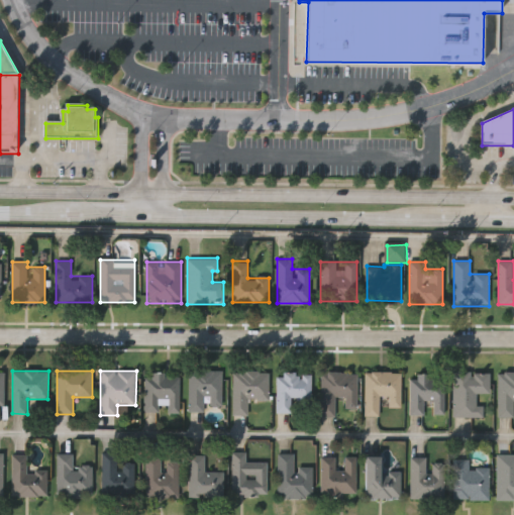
[(222,405),(204,405),(204,411),(189,411),(189,371),(222,371),(222,405)]
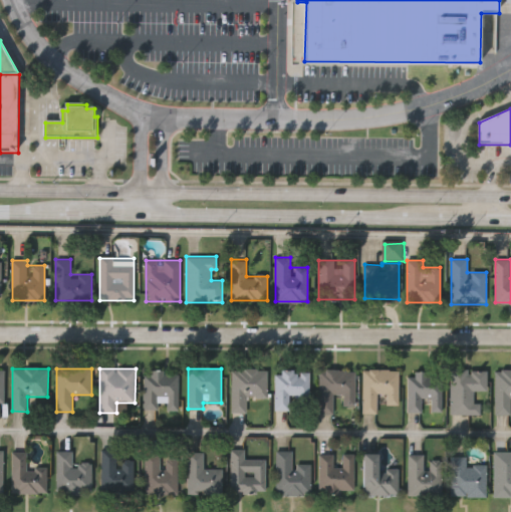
[(268,368),(268,398),(246,398),(246,413),(232,413),(232,368),(268,368)]
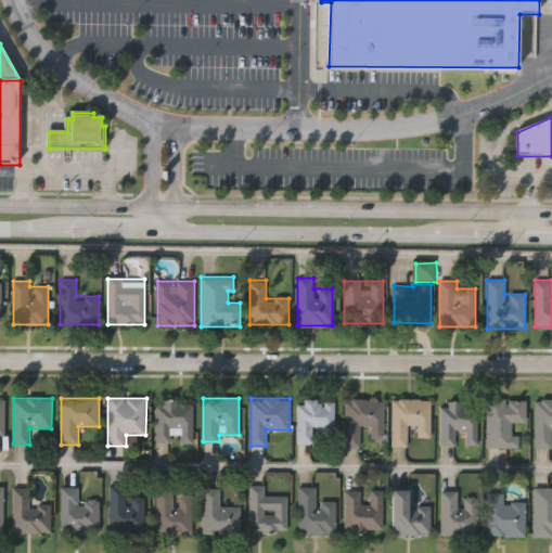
[(408,447),(392,447),(392,399),(431,399),(431,437),(408,437),(408,447)]
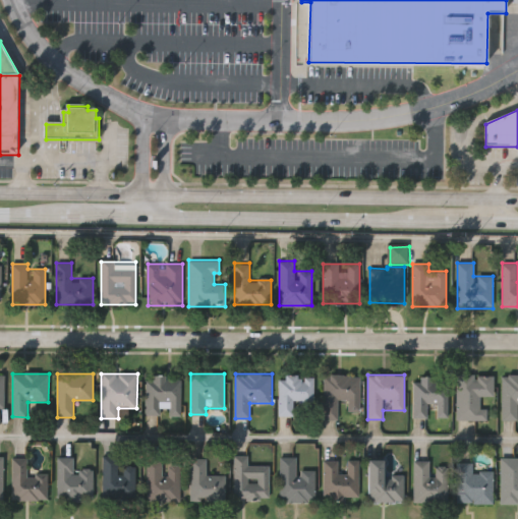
[(456,420),(457,375),(494,376),(493,397),(480,397),(480,406),(487,406),(487,420),(456,420)]
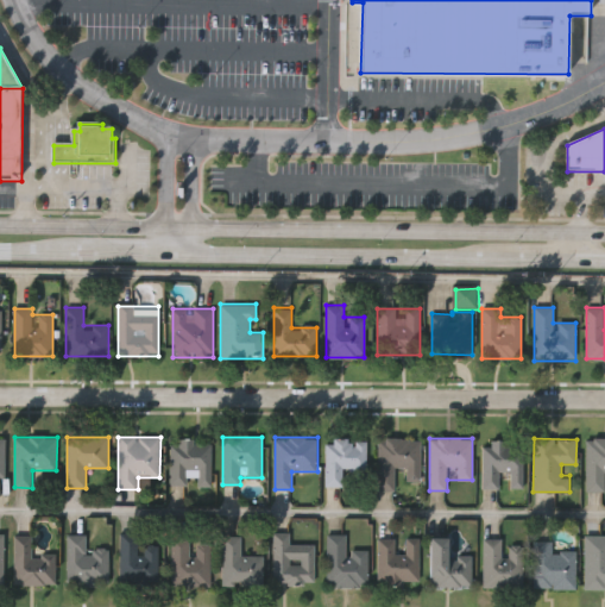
[(586,438),(604,438),(604,492),(586,492),(586,438)]
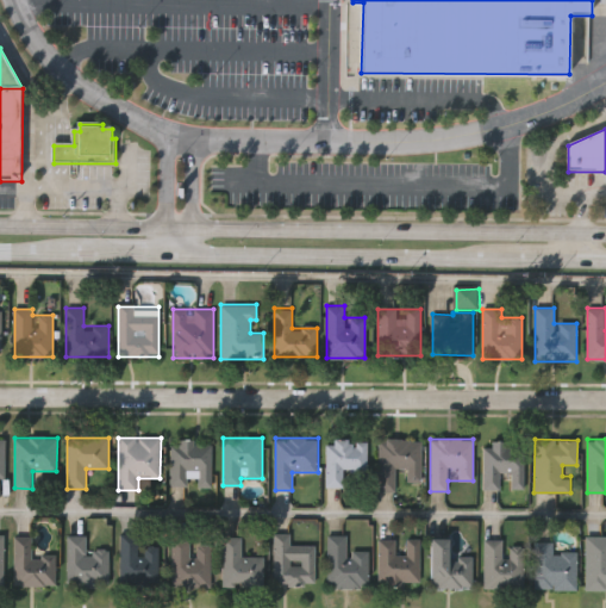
[(172,486),(172,440),(212,440),(212,486),(172,486)]
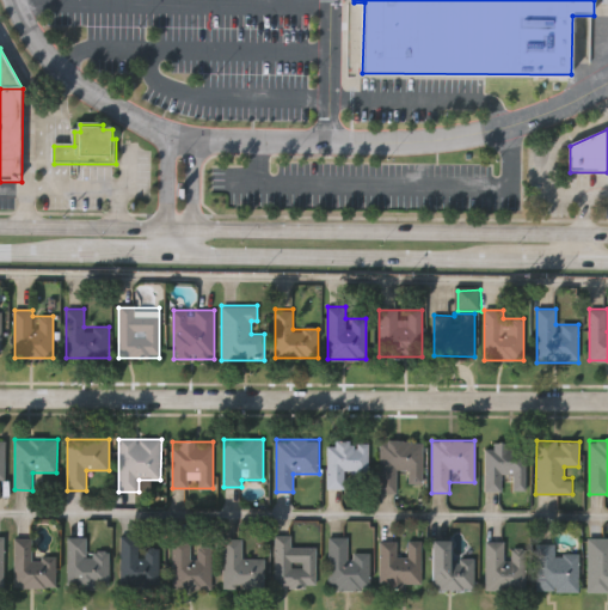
[(368,471),(344,470),(344,489),(327,489),(327,441),(369,441),(368,471)]
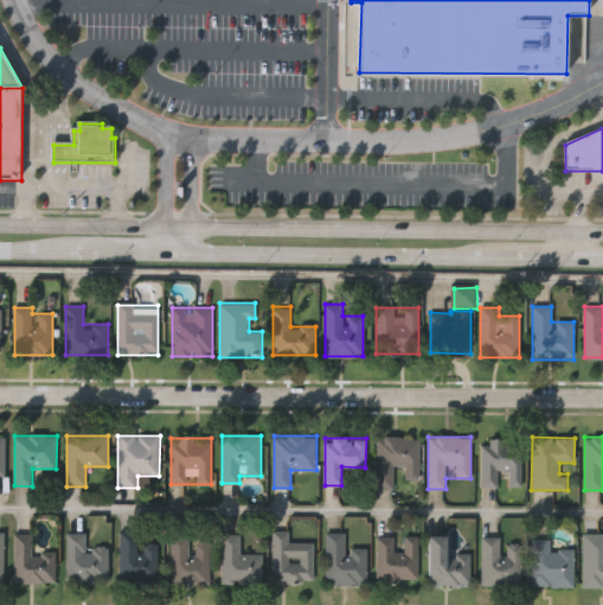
[(419,438),(419,479),(404,479),(404,469),(395,469),(395,489),(376,489),(376,438),(419,438)]
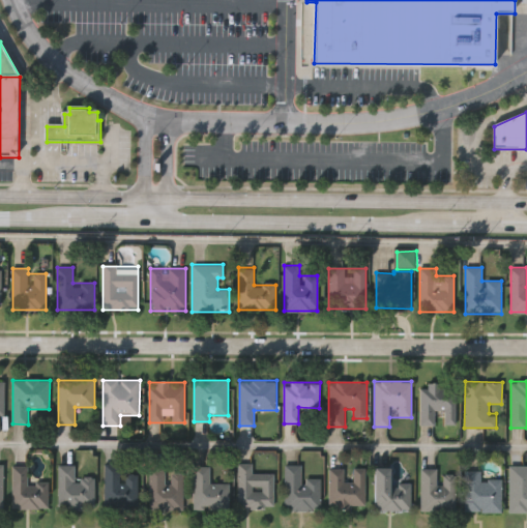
[(456,424),(443,424),(443,412),(435,412),(435,426),(420,426),(420,384),(456,385),(456,424)]
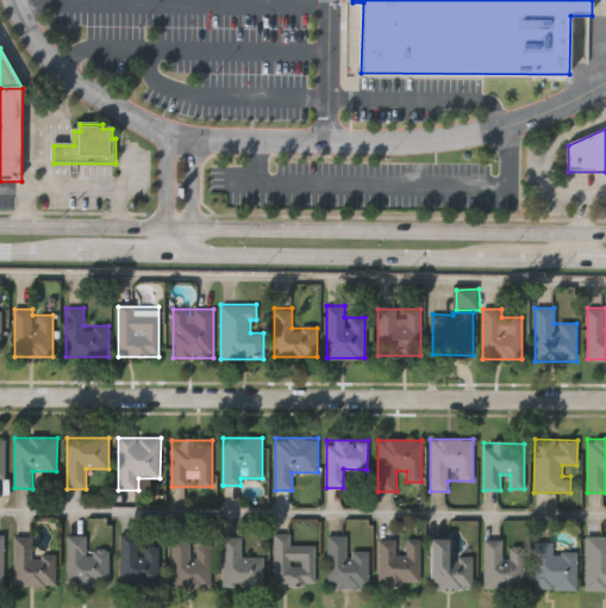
[(316,545),(316,584),(274,584),(274,533),(291,533),(291,545),(316,545)]
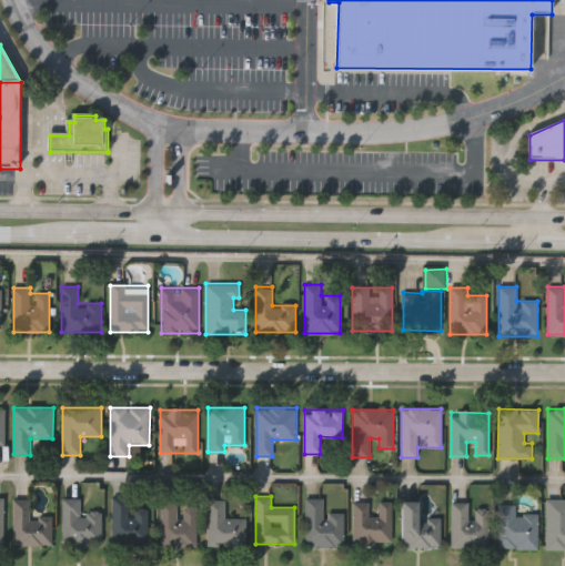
[(148,508),(148,542),(112,542),(112,497),(129,498),(129,507),(148,508)]
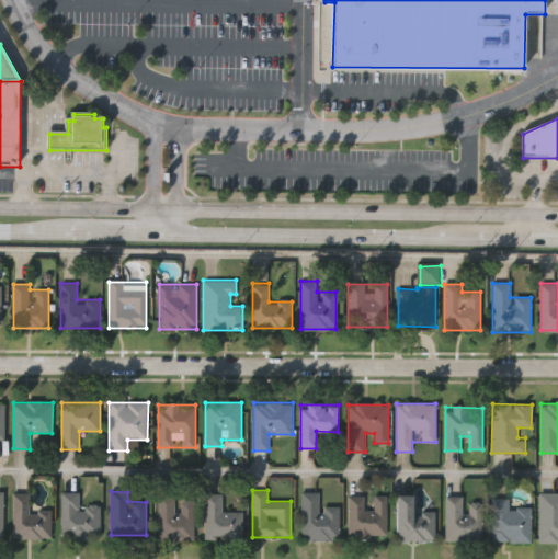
[(61,492),(79,492),(79,504),(100,504),(101,540),(61,540),(61,492)]
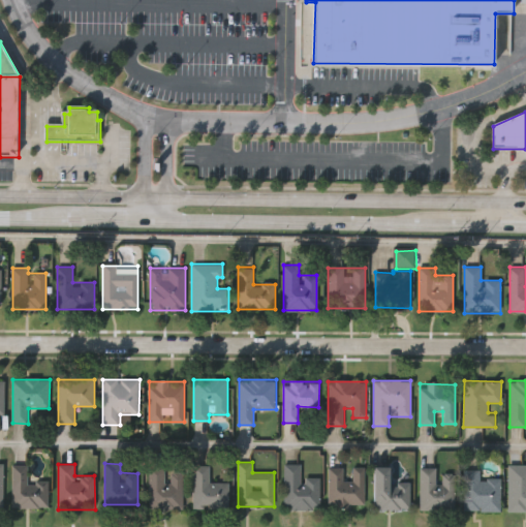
[(319,477),(319,508),(284,508),(284,464),(302,464),(302,477),(319,477)]
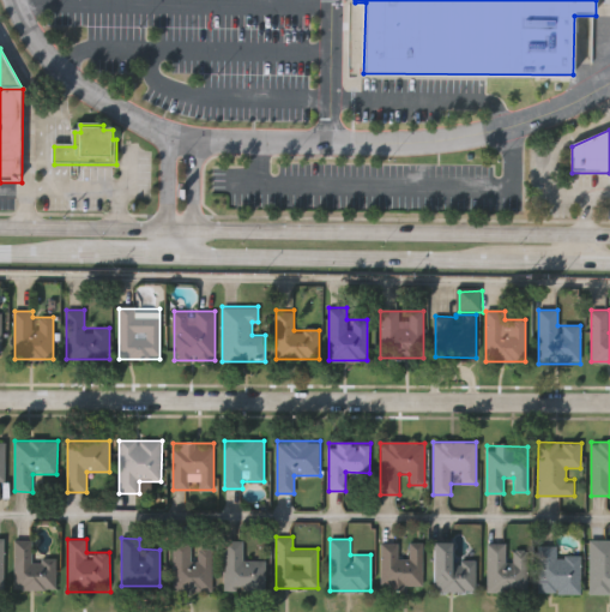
[(13,540),(32,540),(32,559),(55,559),(56,589),(13,591),(13,540)]
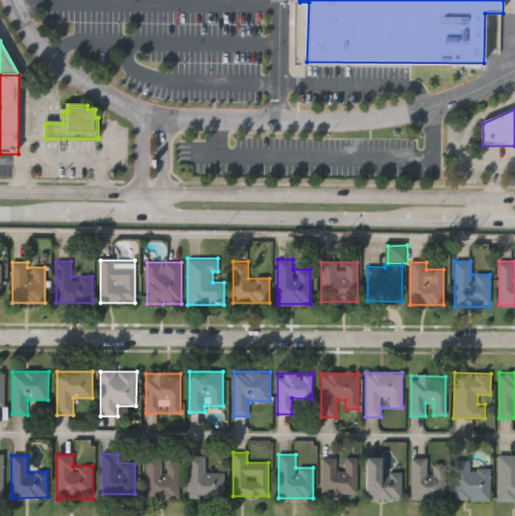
[(225,498),(189,498),(189,455),(205,455),(205,473),(225,473),(225,498)]
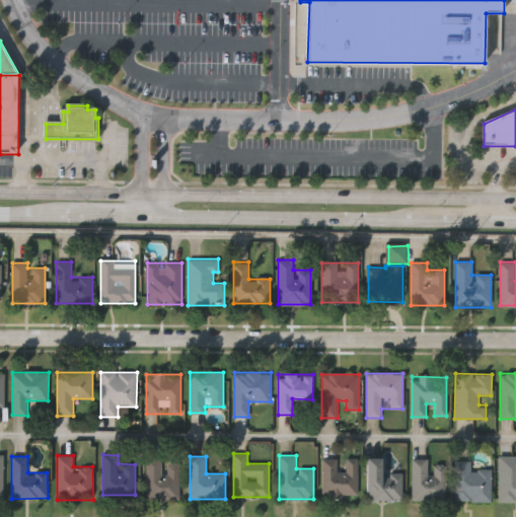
[(515,502),(499,502),(499,456),(515,456),(515,502)]
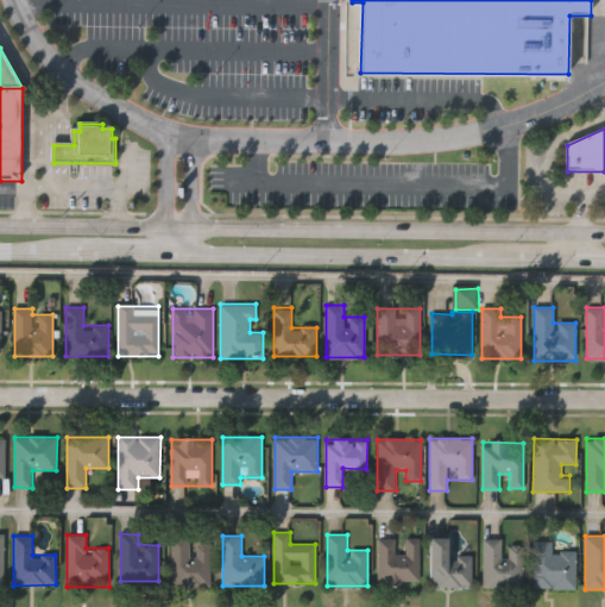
[(420,538),(420,581),(378,581),(378,538),(396,538),(396,551),(405,551),(405,538),(420,538)]
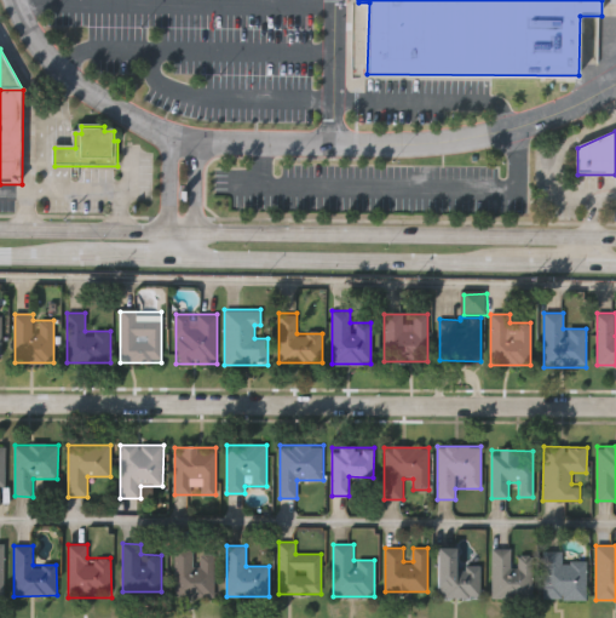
[(481,596),(436,596),(436,548),(454,548),(454,565),(481,565),(481,596)]
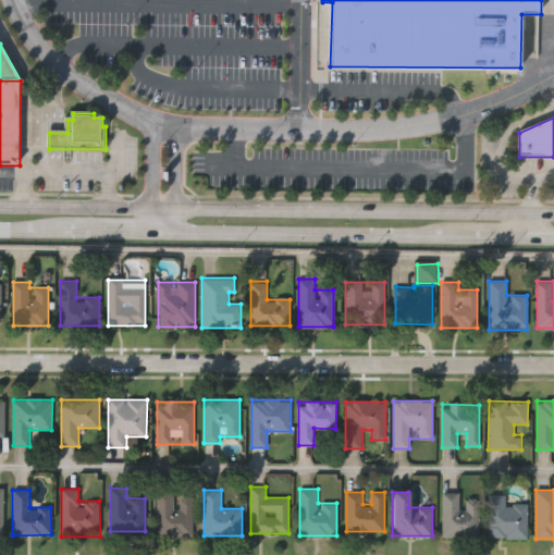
[(442,538),(443,493),(462,493),(462,497),(479,497),(479,538),(442,538)]
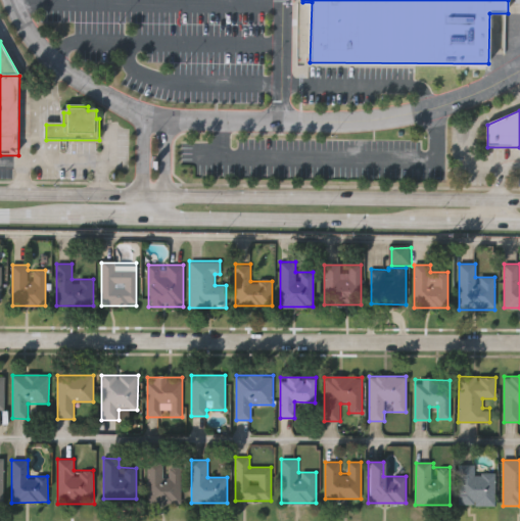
[(181,503),(147,503),(147,464),(181,464),(181,503)]
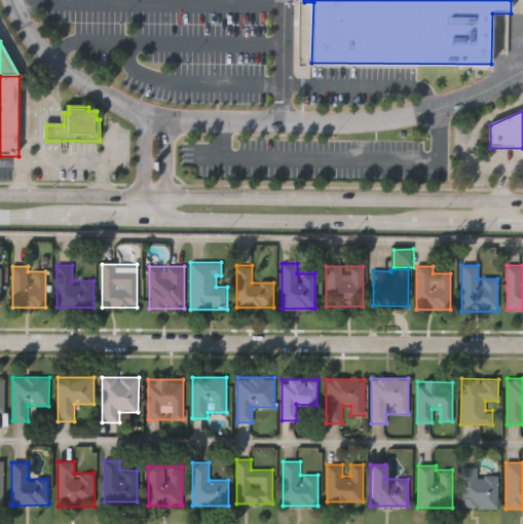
[(477,466),(477,476),(497,476),(497,509),(460,509),(460,466),(477,466)]
